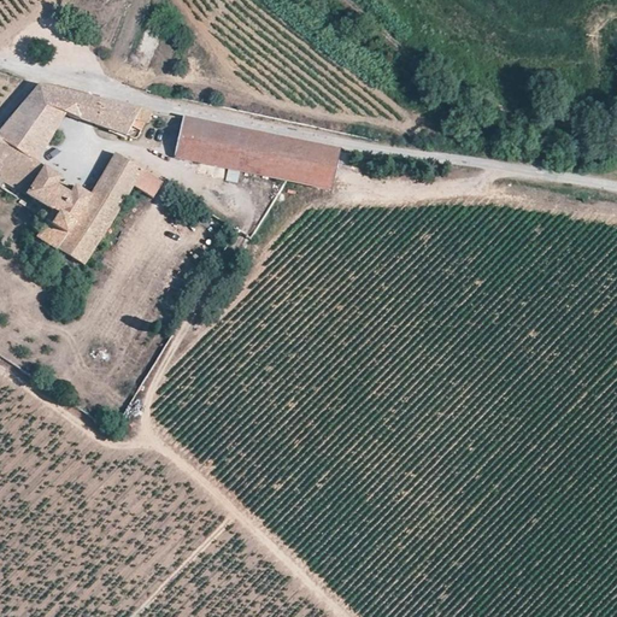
[(11,54),(16,50),(11,42),(5,47),(11,54)]
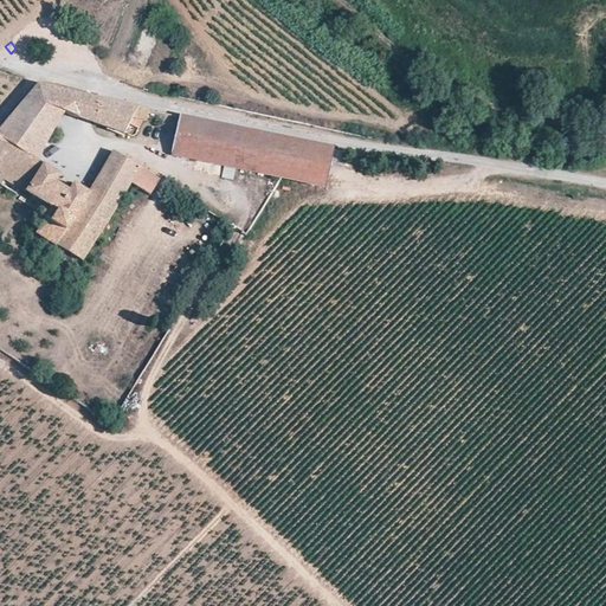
[(26,97),(66,110),(124,133),(129,124),(139,128),(150,107),(40,81),(26,97)]
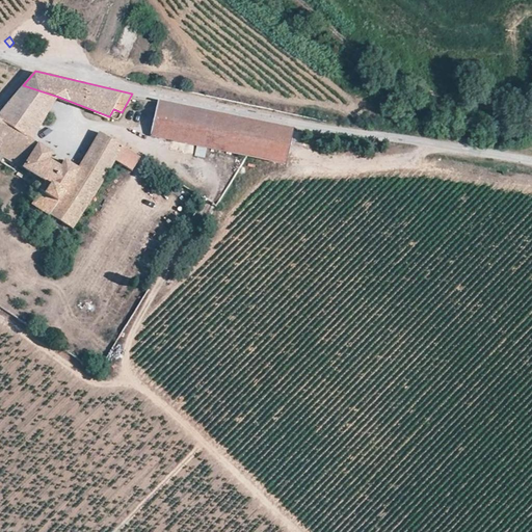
[(48,114),(58,97),(23,85),(16,94),(48,114)]
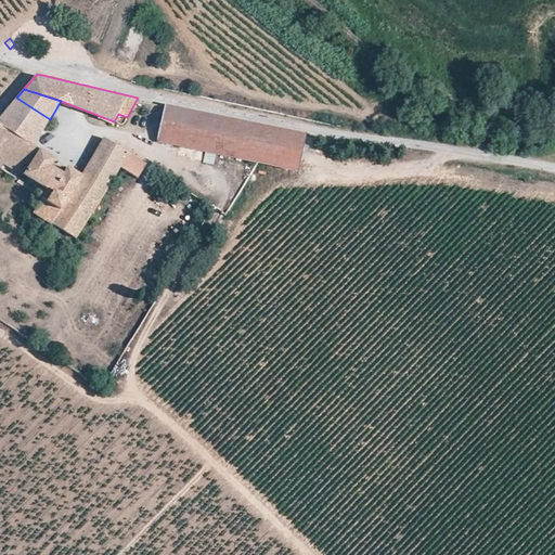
[(50,119),(16,98),(0,118),(0,167),(1,168),(4,164),(53,191),(34,213),(77,239),(97,208),(121,167),(138,178),(146,164),(104,137),(82,172),(68,166),(64,171),(53,165),(57,158),(35,144),(50,119)]
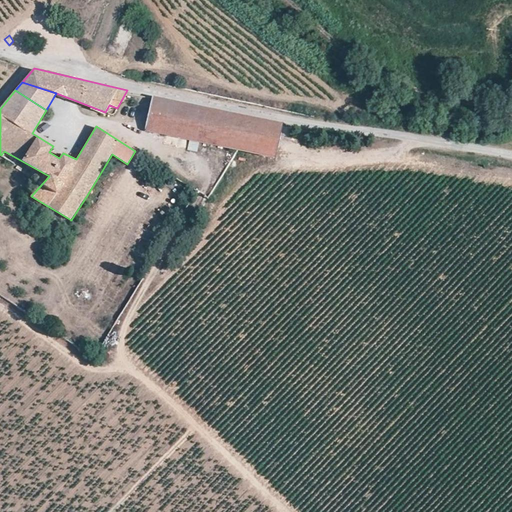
[(146,130),(274,157),(281,123),(153,97),(146,130)]
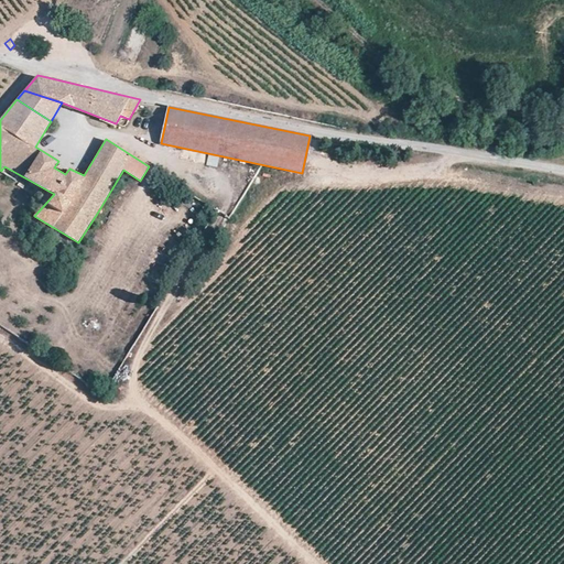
[(207,166),(218,166),(218,156),(207,155),(207,166)]
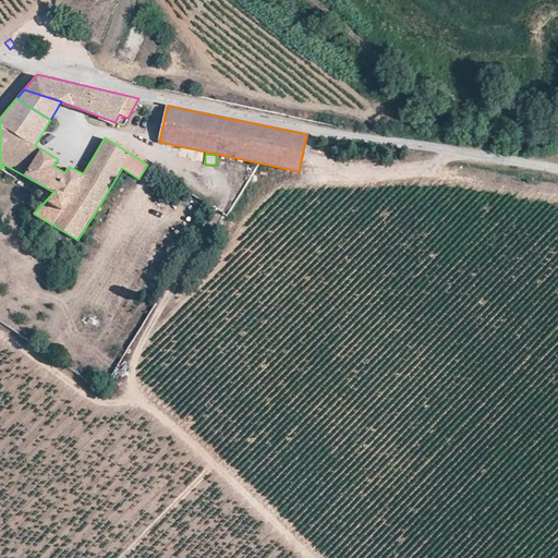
All buildings are outlined.
